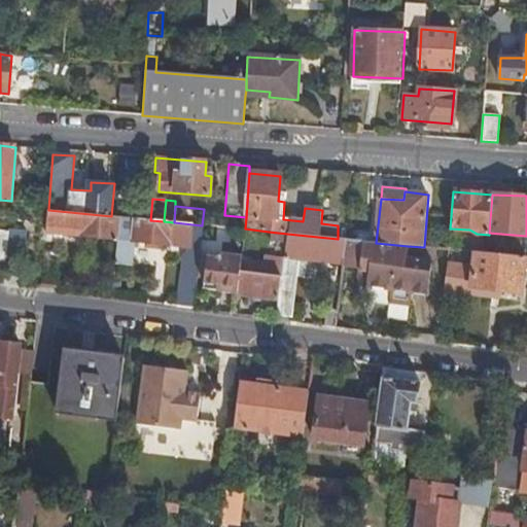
[(46,234),(118,241),(120,217),(111,216),(48,210),(34,209),(33,217),(48,218),(46,234)]
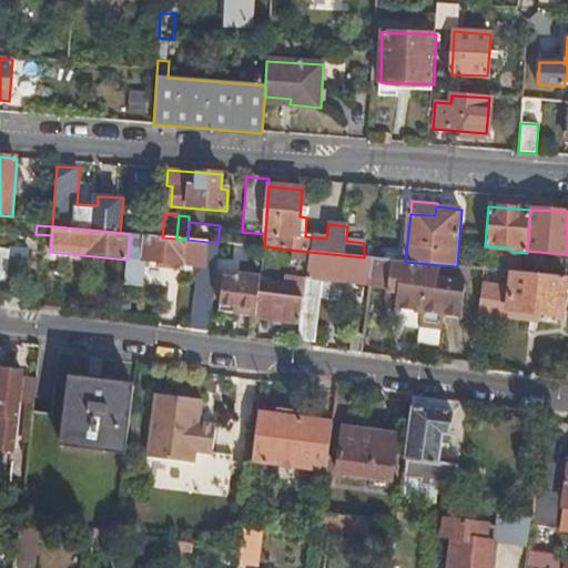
[(199,276),(191,331),(209,333),(220,243),(217,243),(188,240),(176,239),(162,237),(130,234),(128,260),(125,281),(144,283),(146,262),(185,265),(185,260),(194,261),(194,266),(202,267),(201,276),(199,276)]
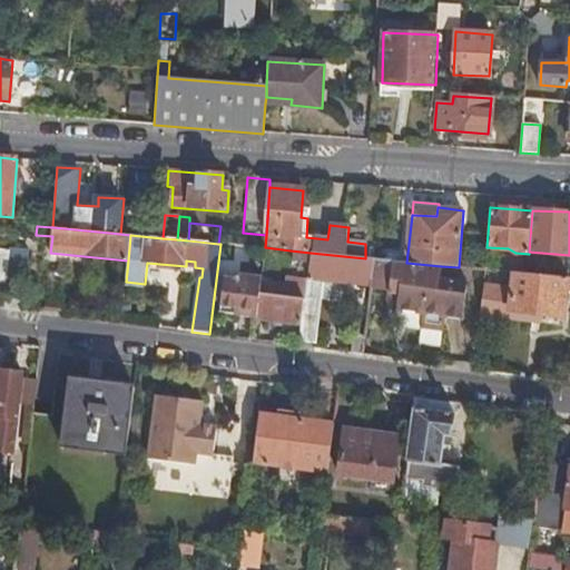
[(0,284),(6,286),(11,252),(0,249),(0,284)]
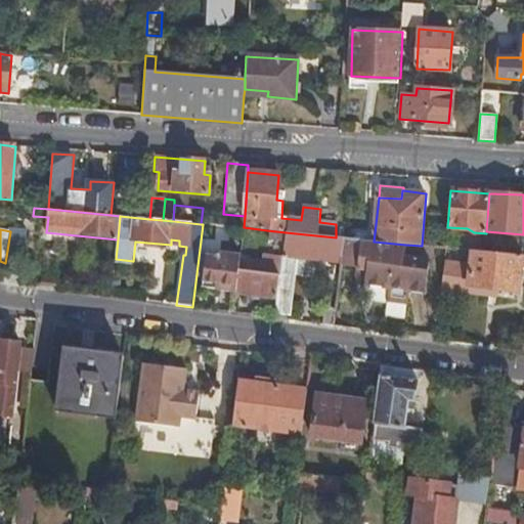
[(5,276),(19,278),(26,231),(11,229),(5,276)]
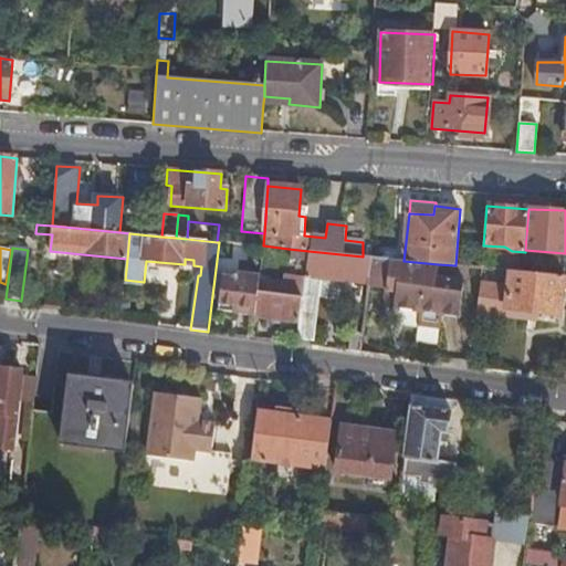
[(308,251),(289,249),(289,258),(307,260),(308,251)]
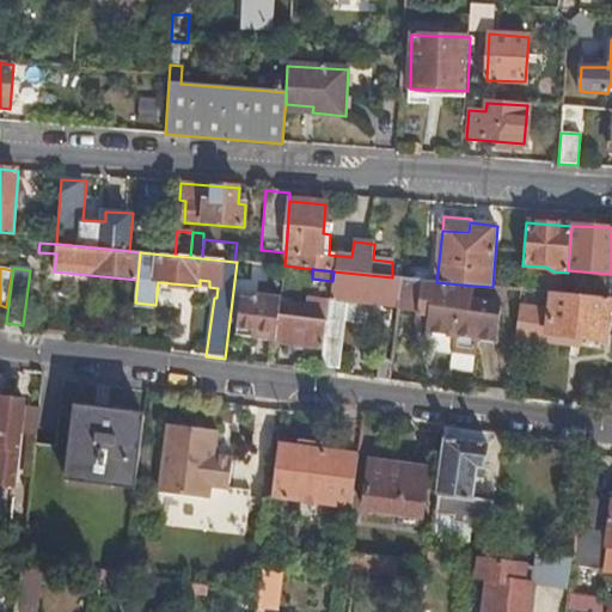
[(403,279),(392,277),(334,271),(332,281),(330,299),(323,348),(322,365),(340,367),(344,324),(342,319),(354,322),(356,301),(399,306),(403,280),(403,279)]
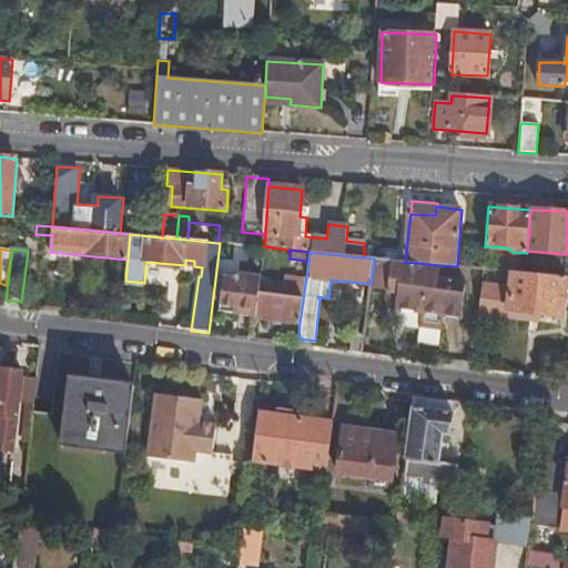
[(405,262),(374,260),(371,284),(371,288),(397,292),(395,308),(421,312),(419,326),(444,330),(445,314),(462,316),(466,277),(439,274),(439,265),(405,262)]
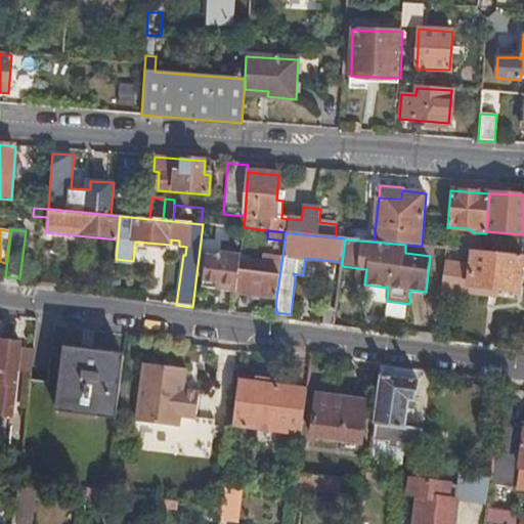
[(466,249),(446,248),(446,249),(444,266),(464,269),(466,249)]
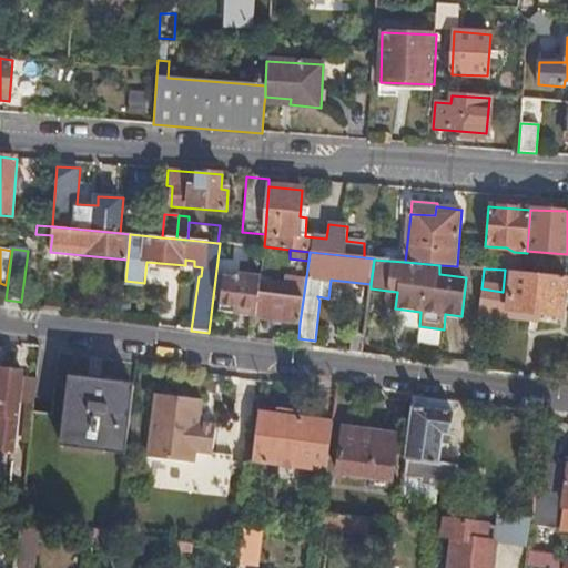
[(567,276),(566,276),(525,272),(511,271),(508,310),(563,317),(565,290),(567,288),(567,276)]
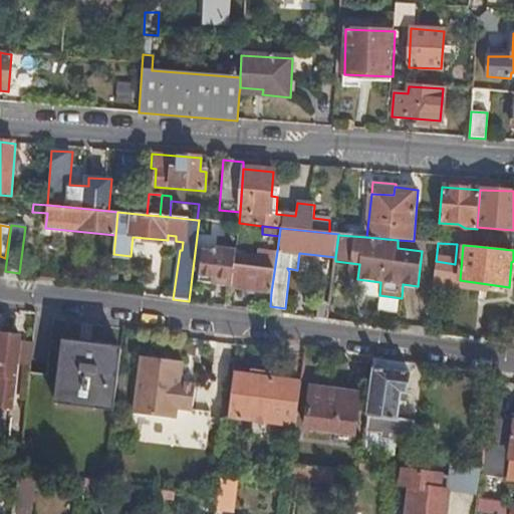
[(235,255),(236,250),(216,247),(215,251),(203,250),(198,283),(231,287),(235,255)]
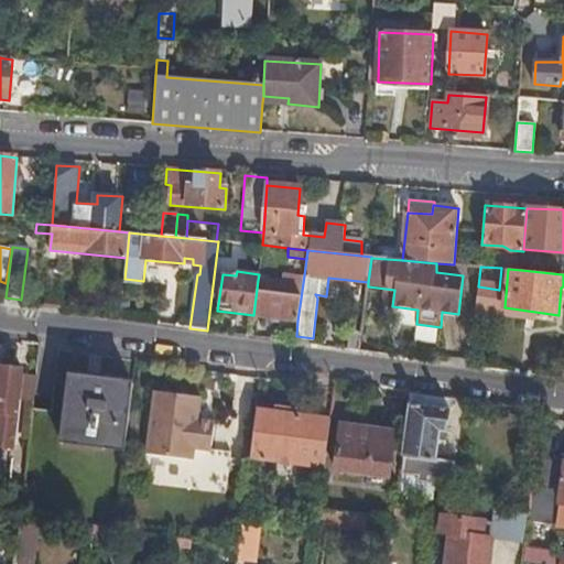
[(284,283),(258,280),(253,315),(297,321),(304,275),(295,274),(294,286),(293,295),(283,293),(284,285),(284,283)]
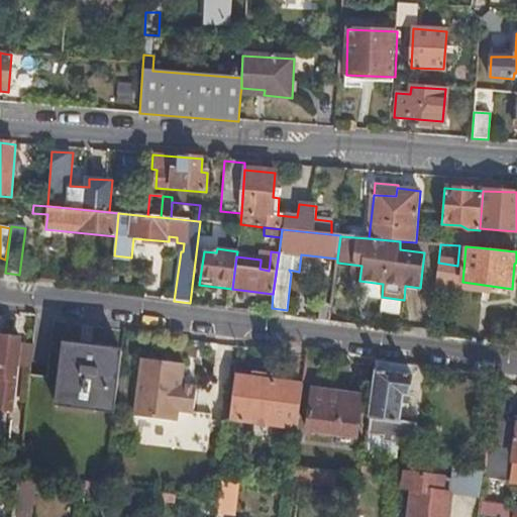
[(270,263),(261,262),(260,269),(269,271),(270,263)]
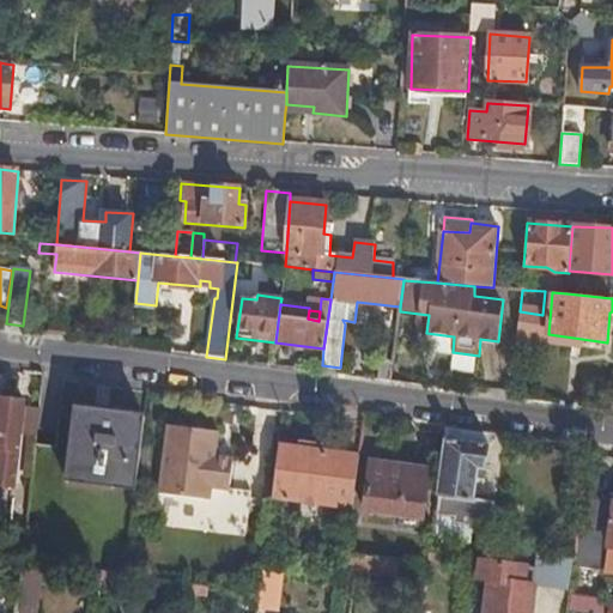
[(378,363),(376,380),(390,382),(393,364),(378,363)]
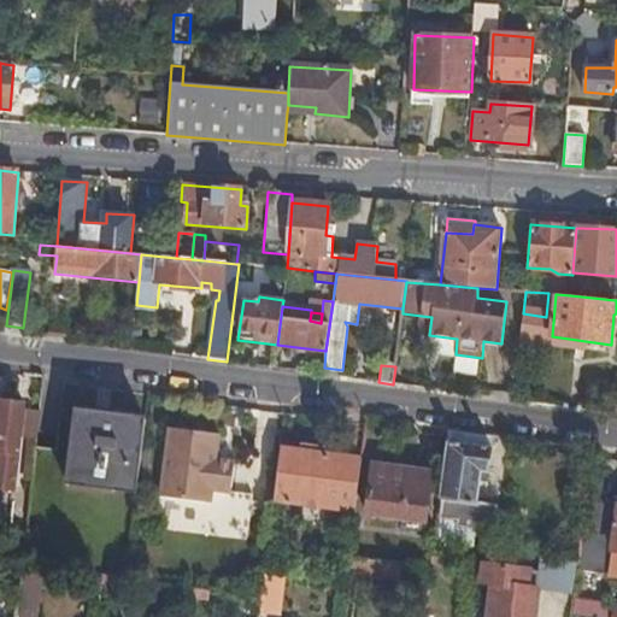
[(37,439),(40,411),(24,409),(24,404),(0,399),(0,487),(13,489),(18,450),(19,438),(37,439)]
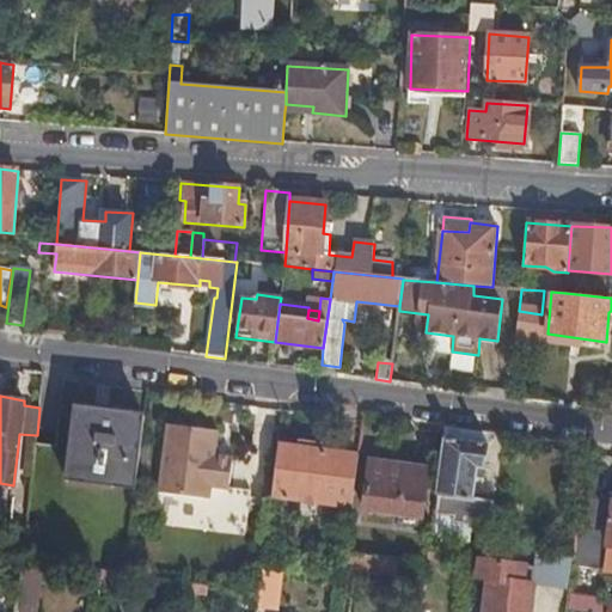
[(135,487),(144,417),(74,408),(66,467),(65,477),(99,482),(135,487)]
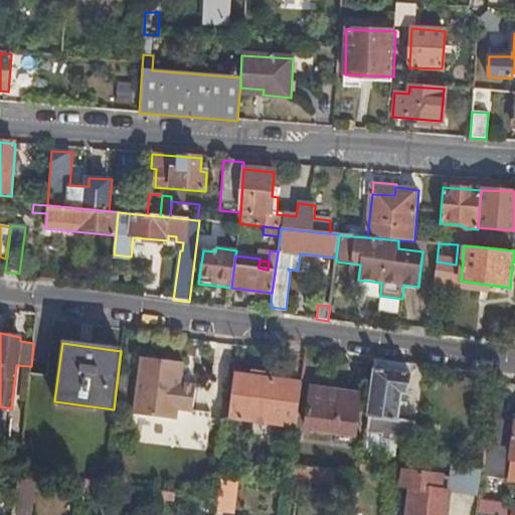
[(181,378),(184,358),(141,353),(134,410),(177,414),(178,406),(191,407),(195,380),(181,378)]
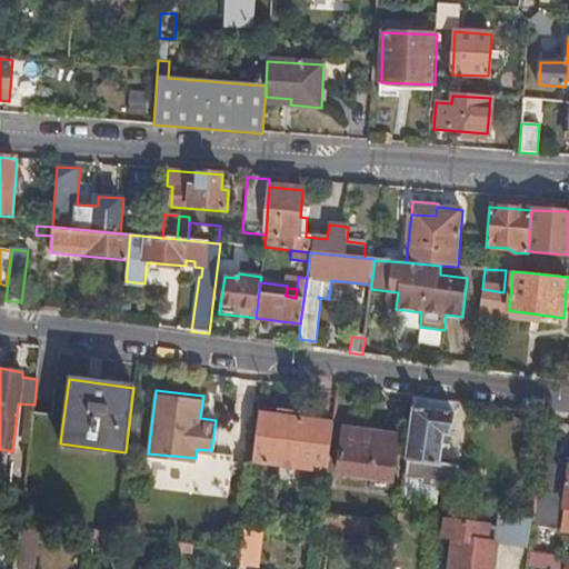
[(422,398),(415,397),(403,477),(422,479),(421,485),(439,488),(458,490),(460,466),(440,462),(445,435),(451,436),(453,413),(420,409),(422,398)]
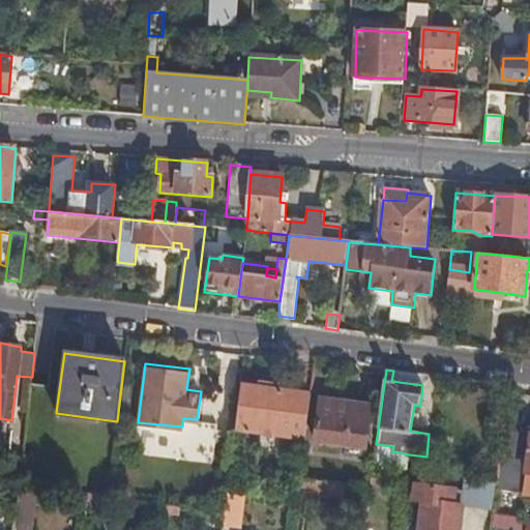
[(391,381),(422,385),(424,375),(393,371),(391,381)]
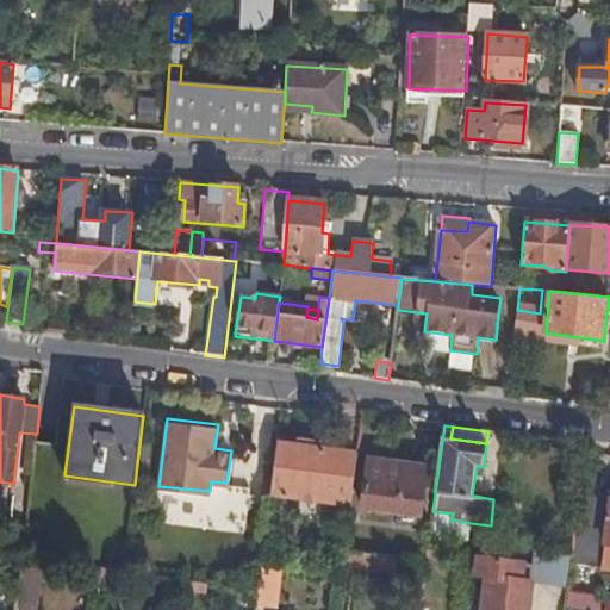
[(296,447),(277,443),(269,498),(296,502),(296,498),(350,505),(358,453),(328,448),(325,452),(321,450),(322,441),(297,437),(296,447)]
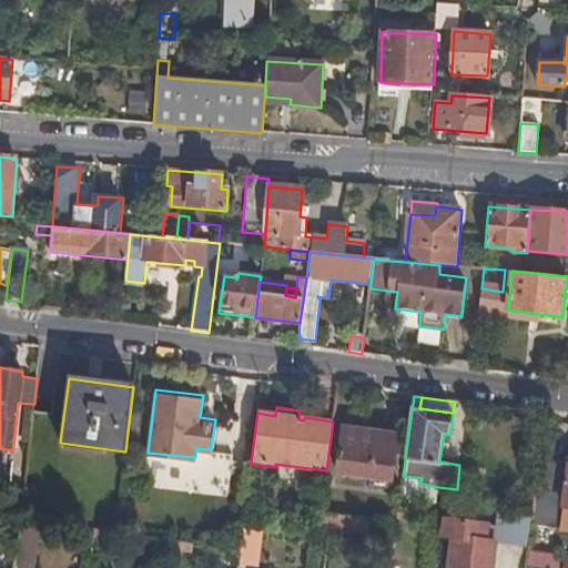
[(21,437),(30,438),(32,421),(33,413),(24,412),(23,417),(21,437)]
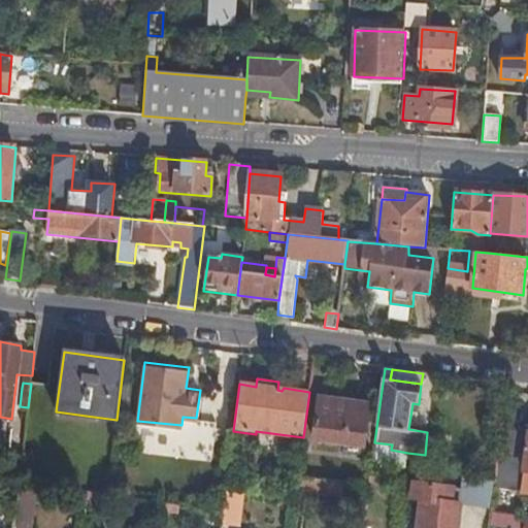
[(364,446),(370,404),(320,397),(315,438),(364,446)]
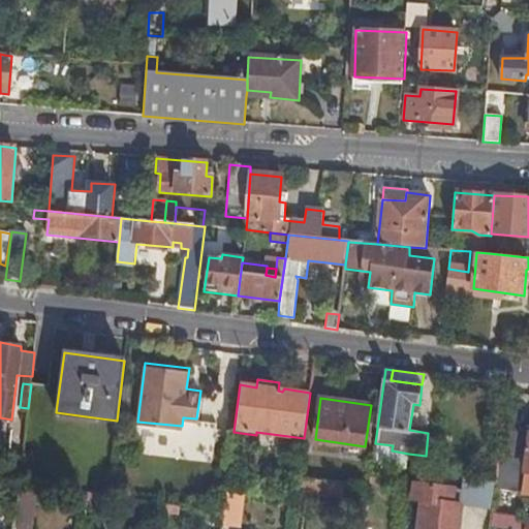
[(495,481),(494,489),(528,493),(528,433),(502,430),(495,481)]
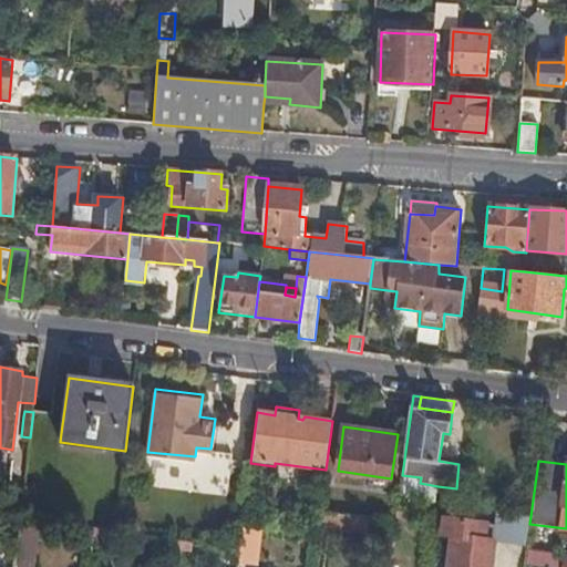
[(402,475),(399,498),(435,503),(437,486),(420,483),(421,477),(402,475)]
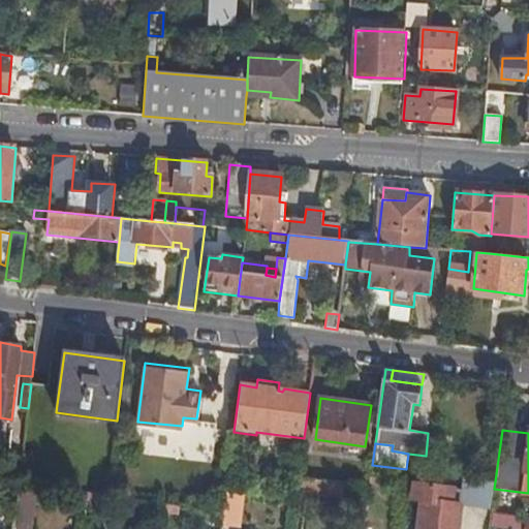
[(409,483),(407,498),(422,499),(417,528),(457,528),(460,504),(492,509),(494,489),(495,481),(463,476),(462,490),(409,483)]
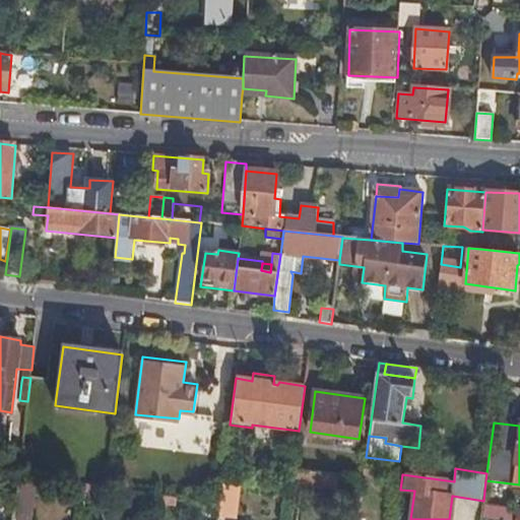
[(294,469),(291,483),(341,491),(343,477),(294,469)]
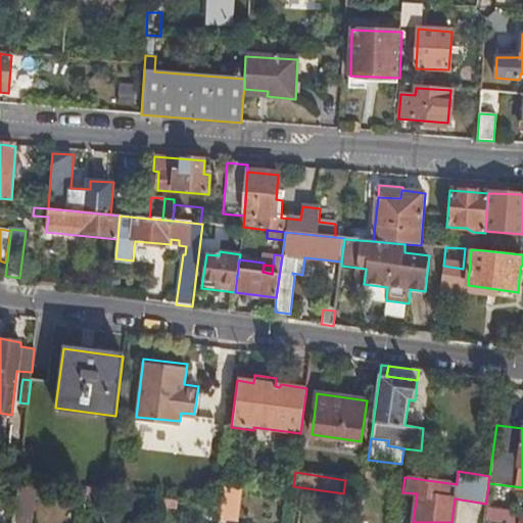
[(36,480),(19,478),(16,497),(33,500),(36,480)]
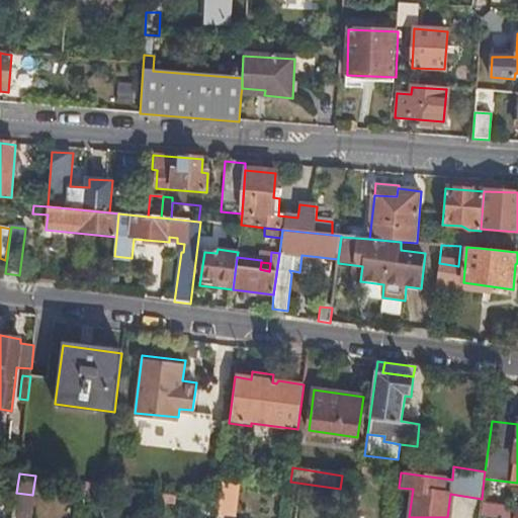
[(222,482),(220,501),(218,514),(234,516),(238,485),(222,482)]
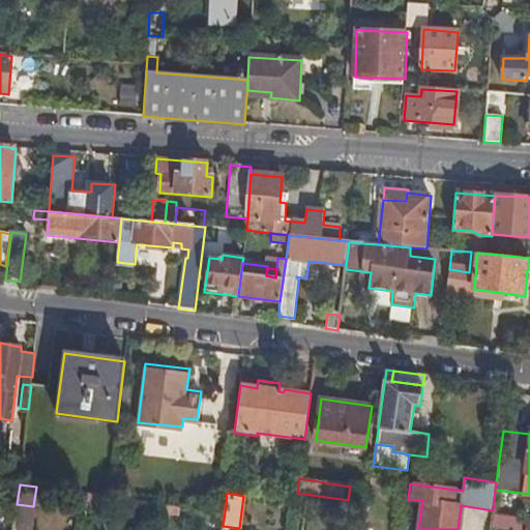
[(90,494),(90,495),(89,501),(88,508),(106,510),(108,496),(90,494)]
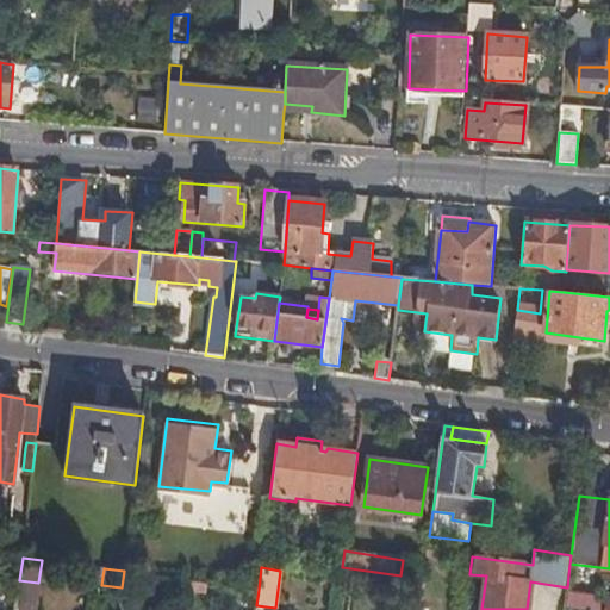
[(99,604),(101,585),(103,577),(86,576),(82,603),(99,604)]
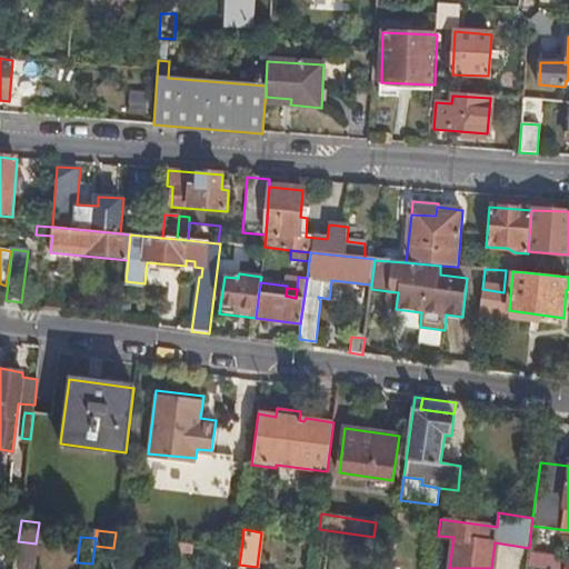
[(192,543),(167,540),(166,549),(191,553),(192,543)]
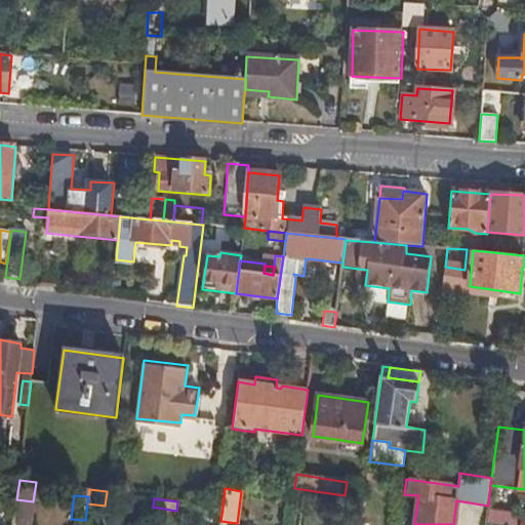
[(30,524),(33,501),(16,499),(12,524),(30,524)]
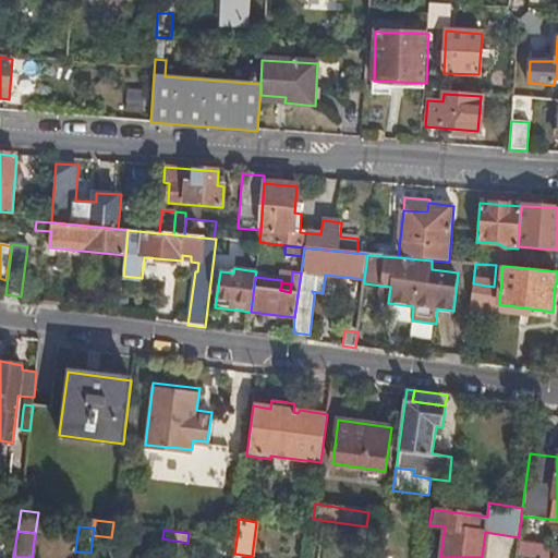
[(555,557),(557,547),(518,542),(517,554),(546,557),(555,557)]
